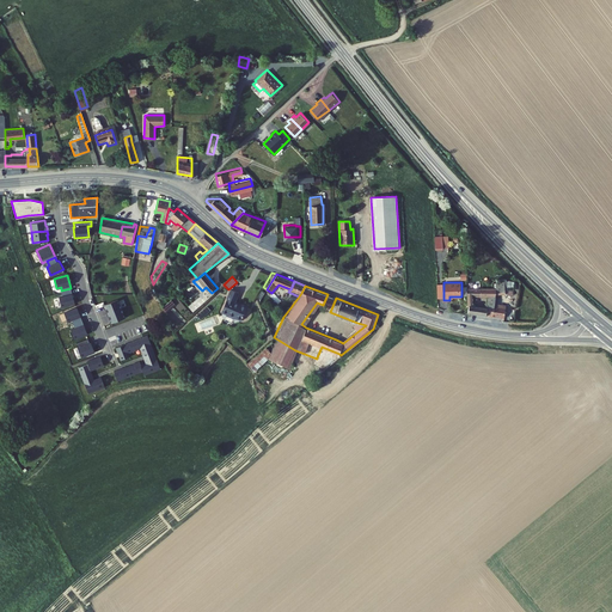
[(495,287),(467,287),(467,305),(470,305),(469,312),(493,314),(494,304),(488,304),(488,306),(476,305),(476,295),(495,295),(495,293),(495,289),(495,287)]
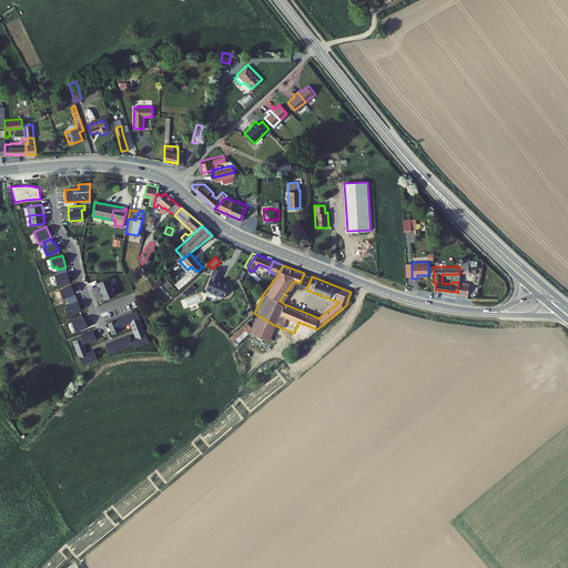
[(69,281),(66,267),(57,270),(58,274),(54,275),(57,284),(69,281)]
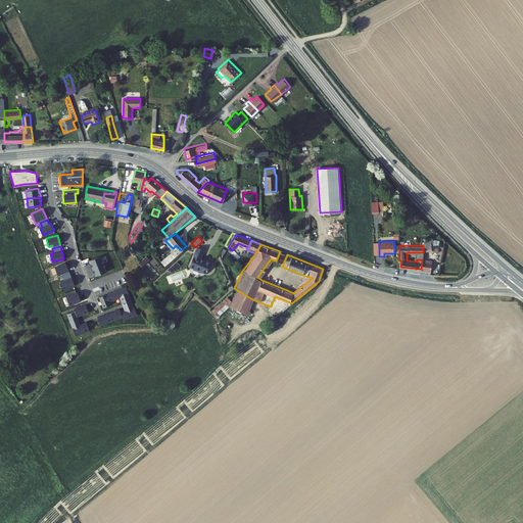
[(209,262),(204,258),(203,259),(200,257),(204,249),(197,246),(189,266),(193,268),(193,270),(197,272),(199,271),(204,273),(209,262)]
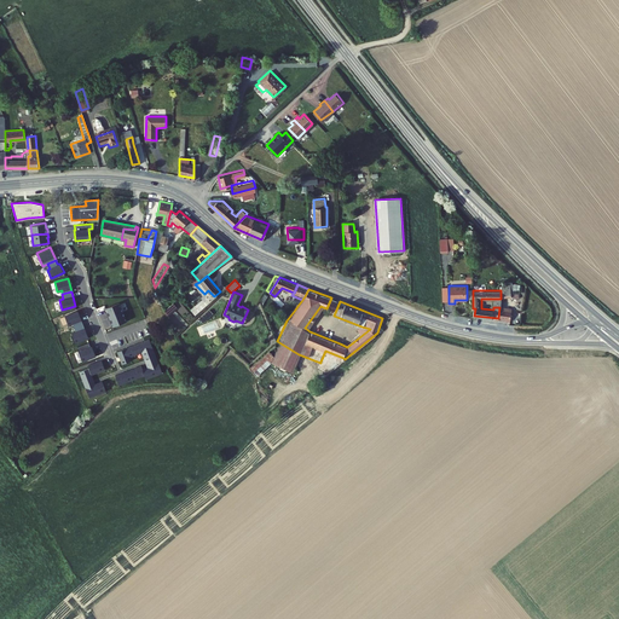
[(209,296),(198,306),(201,308),(212,299),(209,296)]
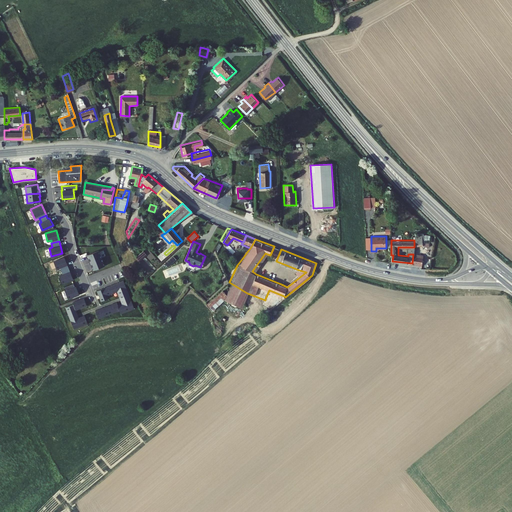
[(88,259),(89,262),(101,257),(98,249),(87,254),(88,258),(88,259)]
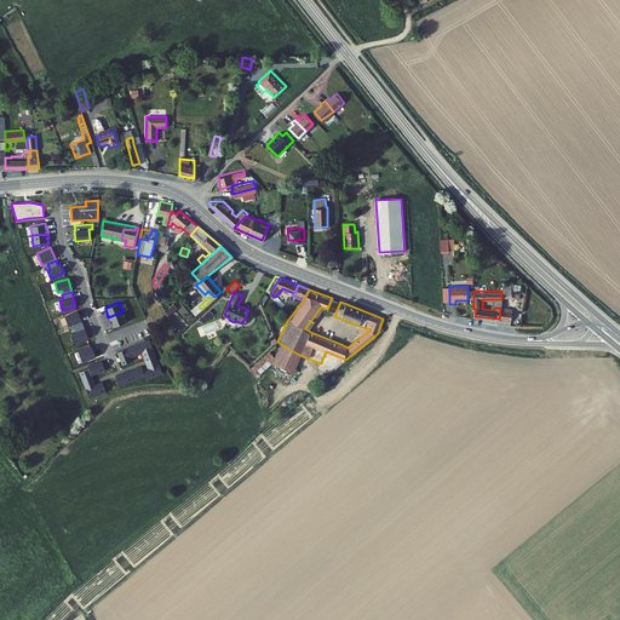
[(168,317),(178,309),(173,304),(164,311),(168,317)]
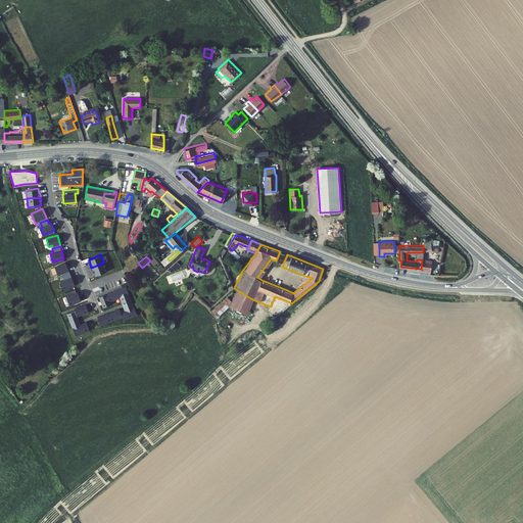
[(431,260),(422,259),(421,269),(430,270),(431,260)]
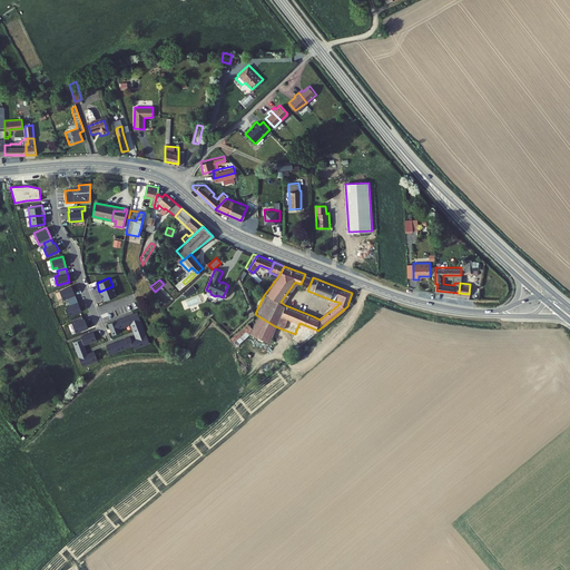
[(76,297),(71,285),(59,290),(62,298),(67,297),(68,301),(76,297)]
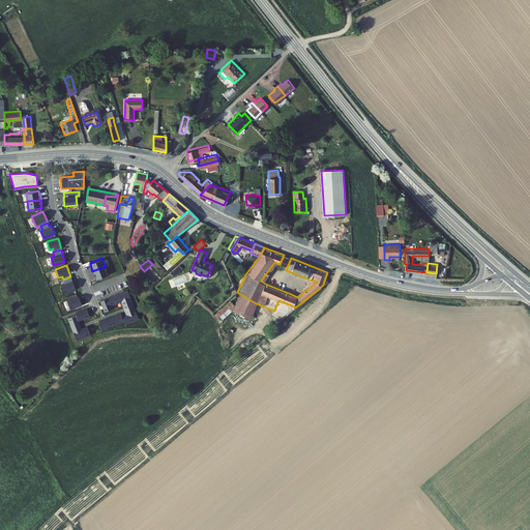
[(94,274),(96,278),(108,274),(105,266),(92,271),(94,274)]
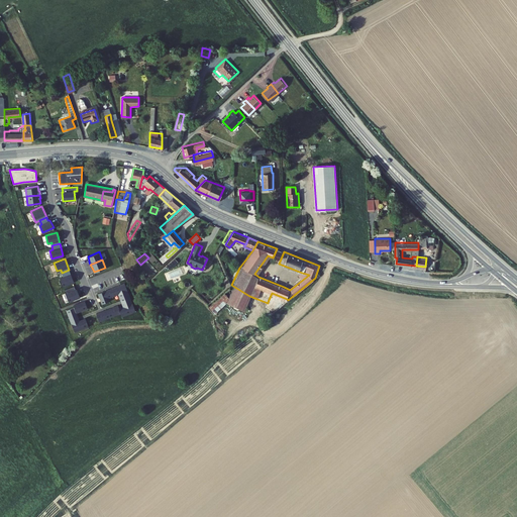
[(74,281),(69,270),(62,273),(63,276),(60,278),(63,286),(74,281)]
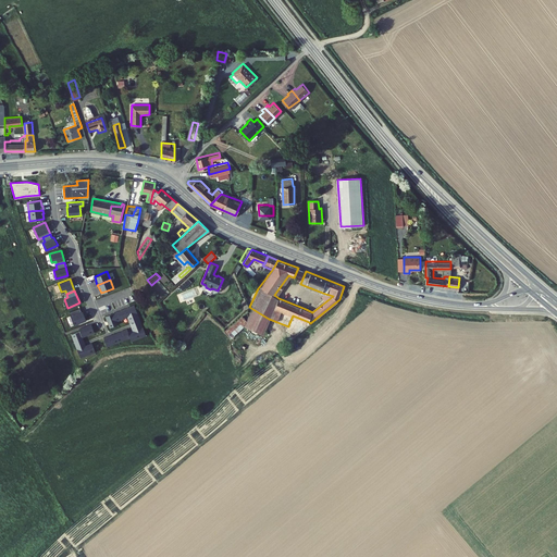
[(333,296),(325,294),(306,309),(312,312),(333,296)]
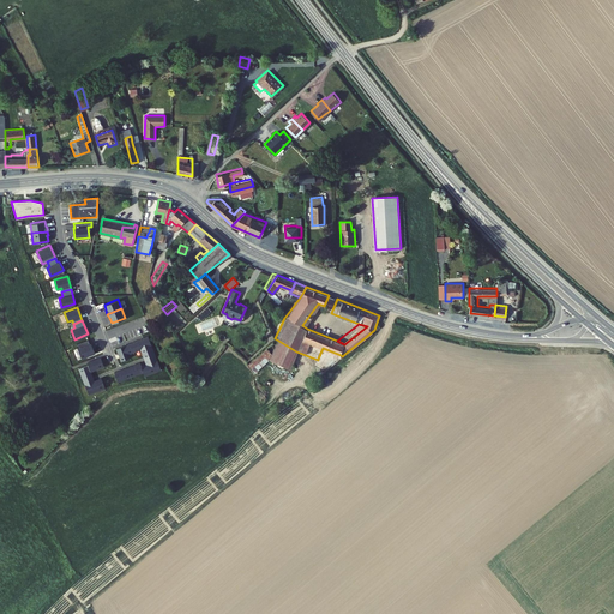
[(148,336),(137,339),(140,349),(142,354),(152,349),(148,336)]
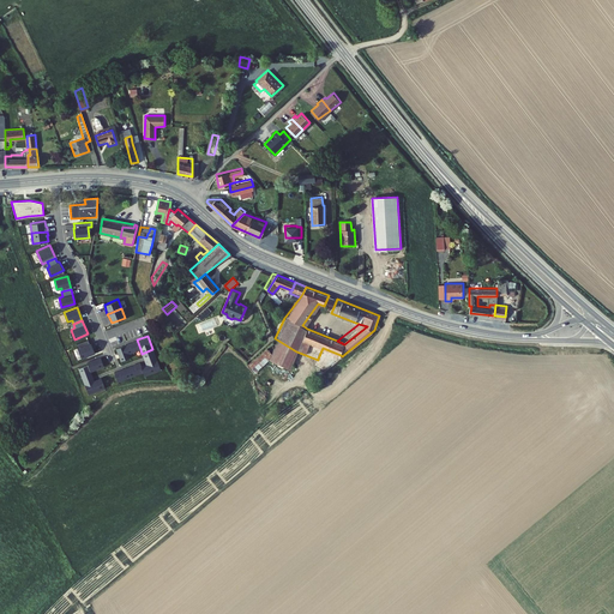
[(82,357),(95,351),(90,342),(89,343),(88,338),(76,343),(82,357)]
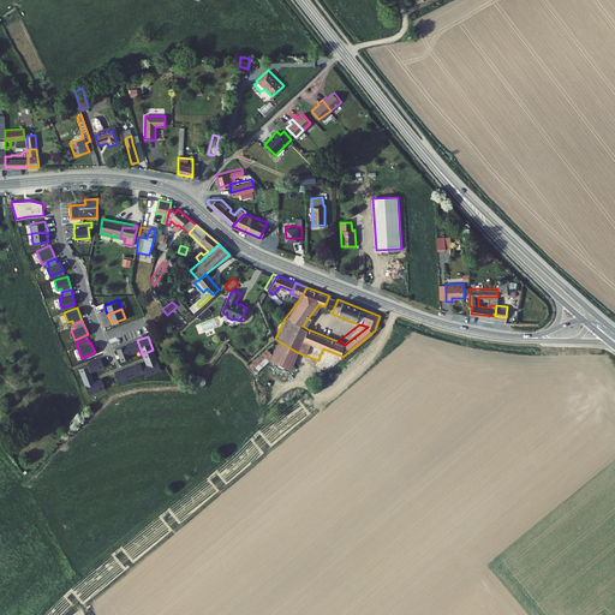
[(267,347),(246,365),(251,372),(267,360),(281,348),(288,352),(291,348),(275,339),(270,351),(267,347)]
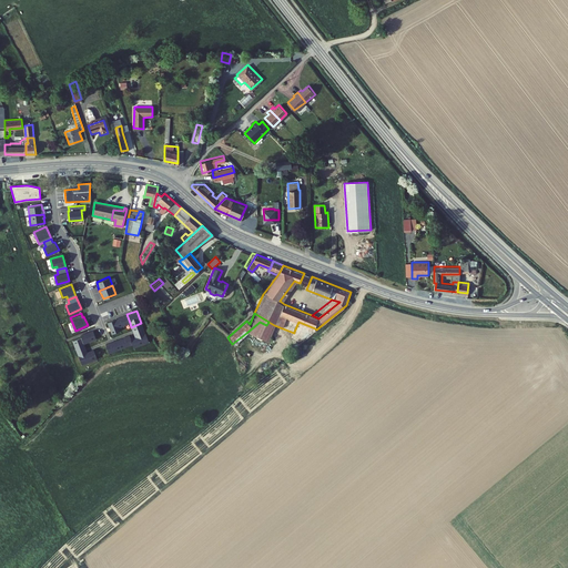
[(127,314),(115,318),(119,326),(130,323),(127,314)]
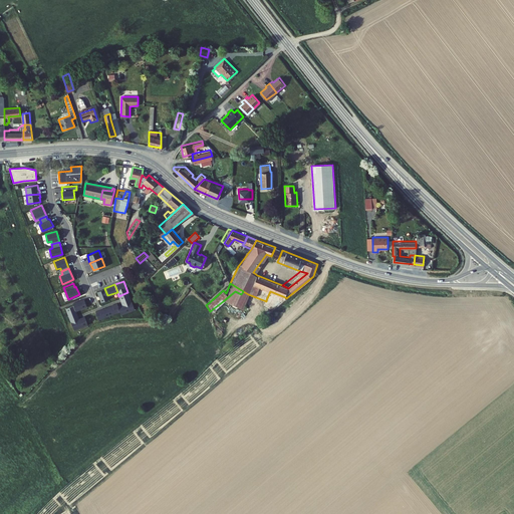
[(104,288),(96,291),(100,301),(108,298),(107,295),(104,288)]
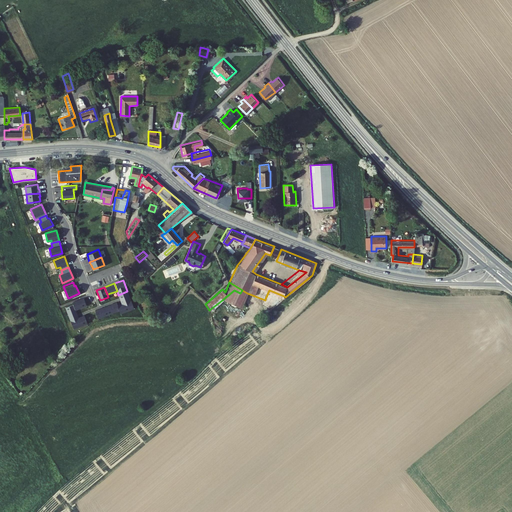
[(240,310),(247,293),(242,290),(240,293),(234,290),(222,300),(221,302),(240,310)]
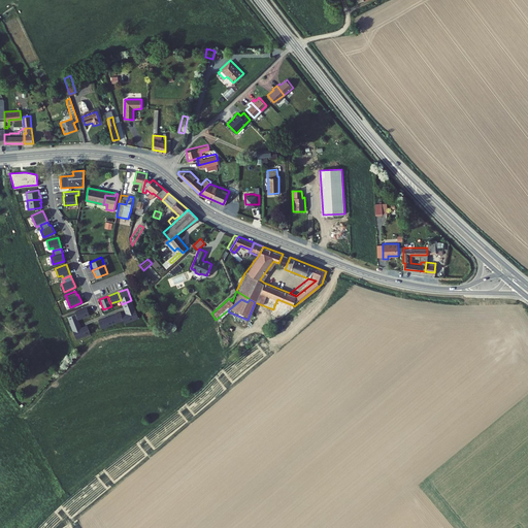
[(293,305),(277,299),(273,308),(285,314),(294,306),(293,305)]
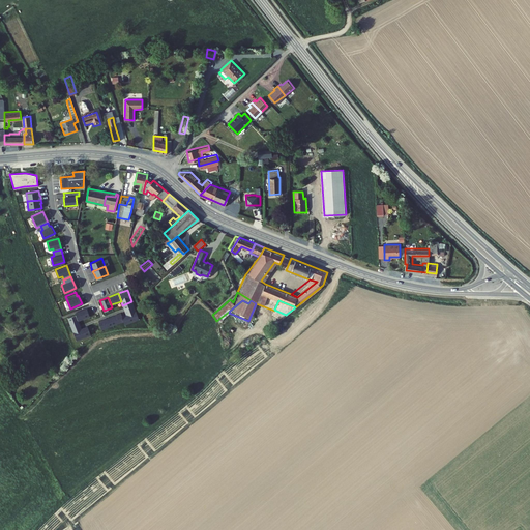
[(131,301),(122,305),(125,314),(136,310),(131,301)]
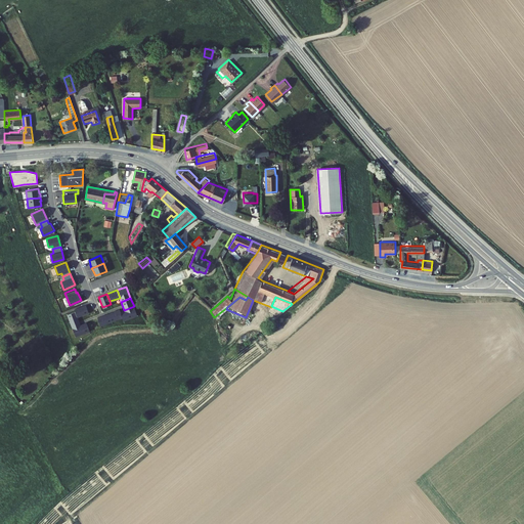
[(77,316),(88,312),(85,304),(74,308),(75,310),(77,316)]
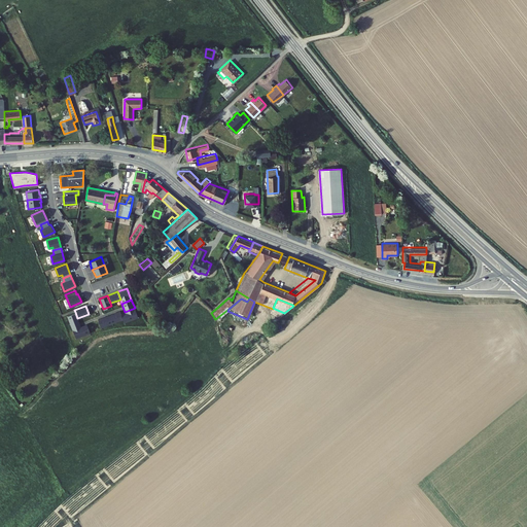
[(125,312),(120,313),(123,318),(124,322),(138,316),(135,308),(125,312)]
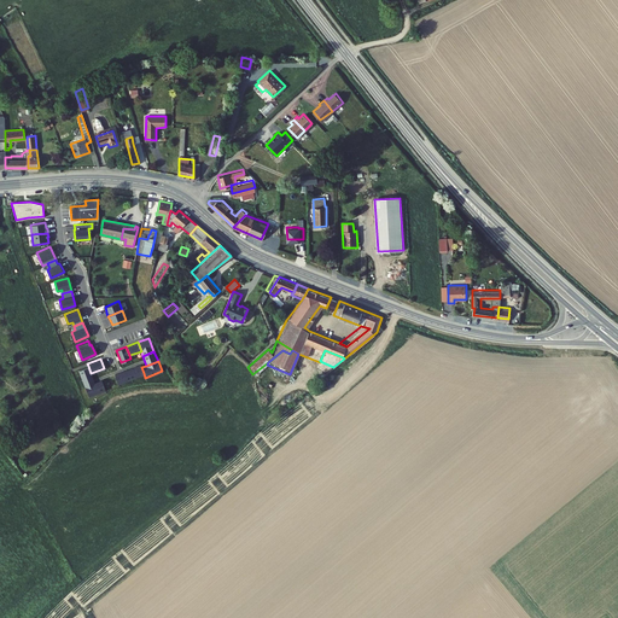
[(144,373),(141,367),(140,365),(127,369),(130,378),(144,373)]
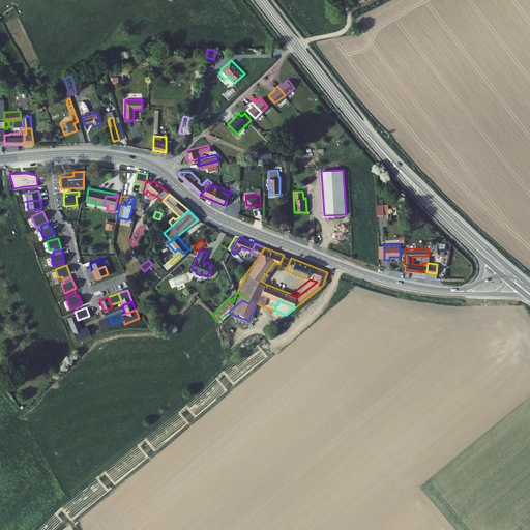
[(72,331),(81,327),(78,320),(76,314),(67,317),(72,331)]
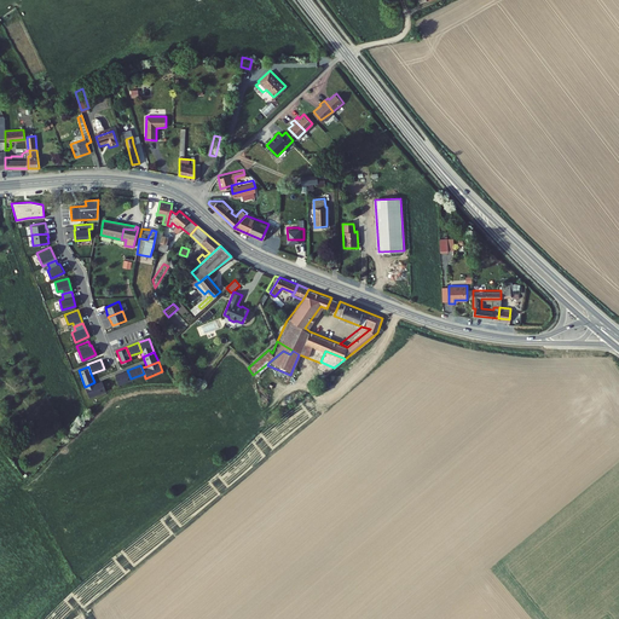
[(131,379),(127,370),(115,375),(119,383),(131,379)]
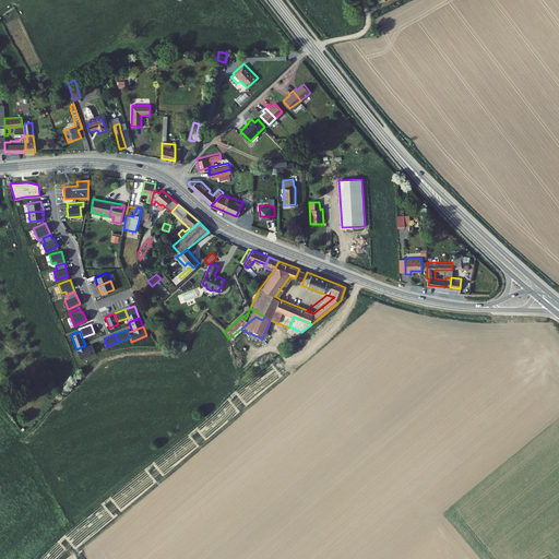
[(85,345),(76,349),(80,358),(95,353),(92,343),(85,345)]
